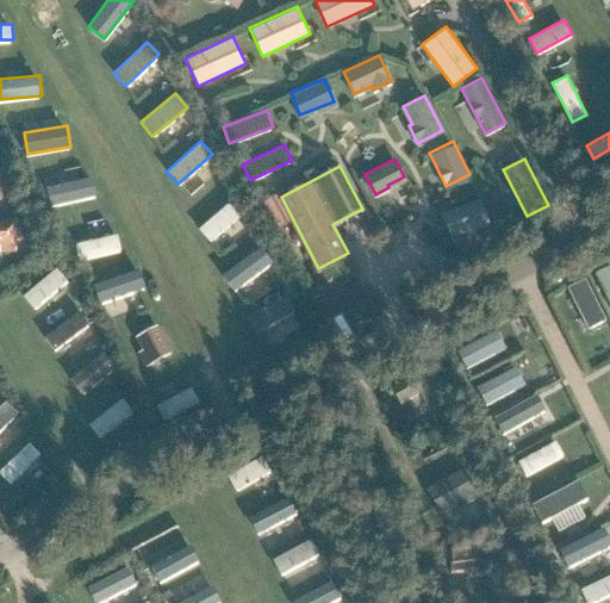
[(98,196),(94,176),(48,186),(51,205),(98,196)]
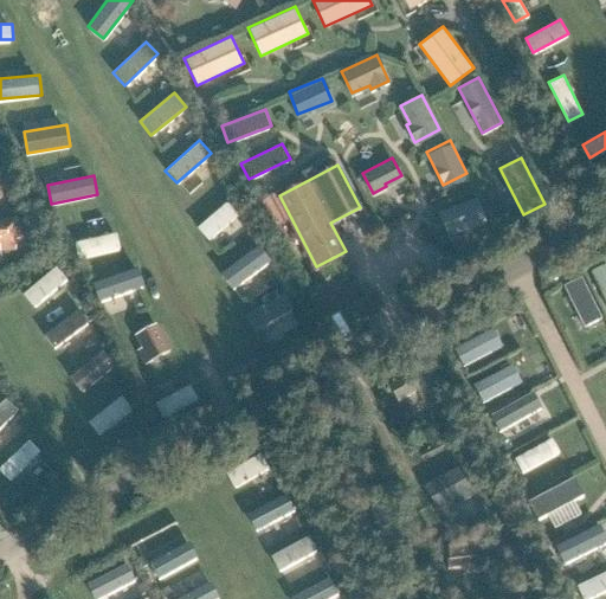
[(290,218),(276,192),(263,199),(276,225),(281,223),(290,218)]
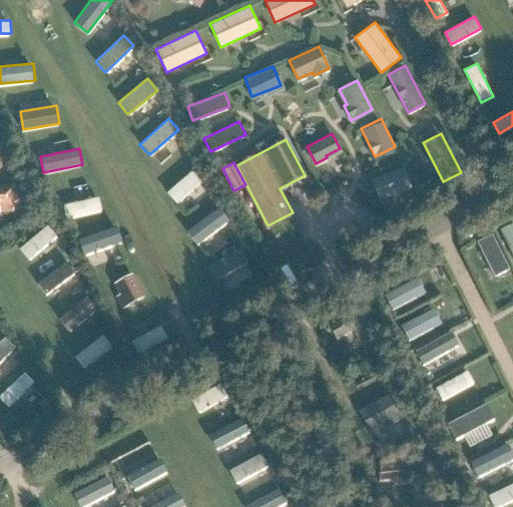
[(379,199),(412,185),(403,164),(371,178),(379,199)]
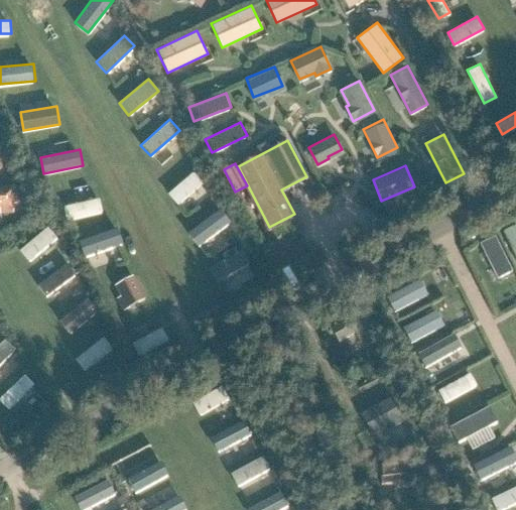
[(176,204),(203,181),(192,170),(167,193),(176,204)]
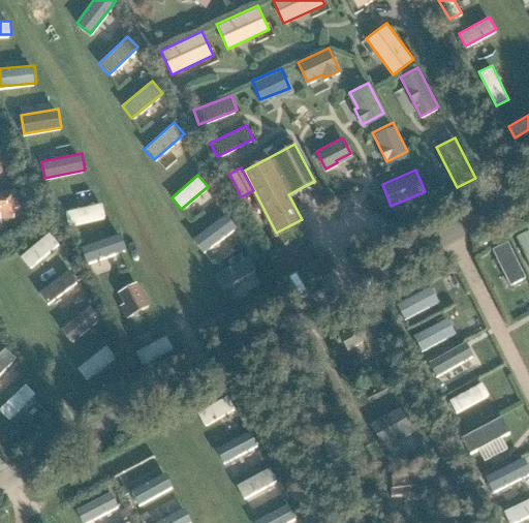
[(443,186),(433,191),(436,198),(446,193),(443,186)]
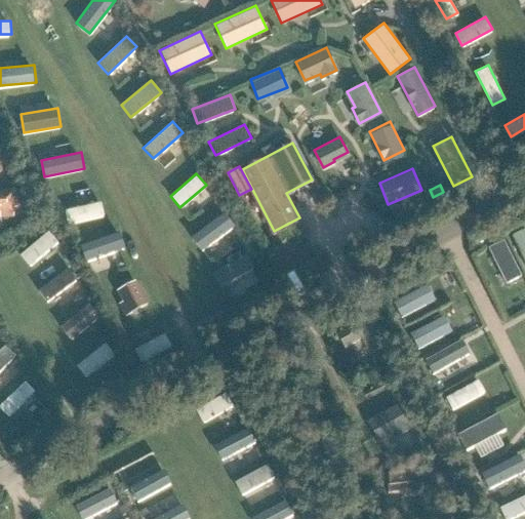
[(0,212),(13,212),(12,188),(0,188),(0,212)]
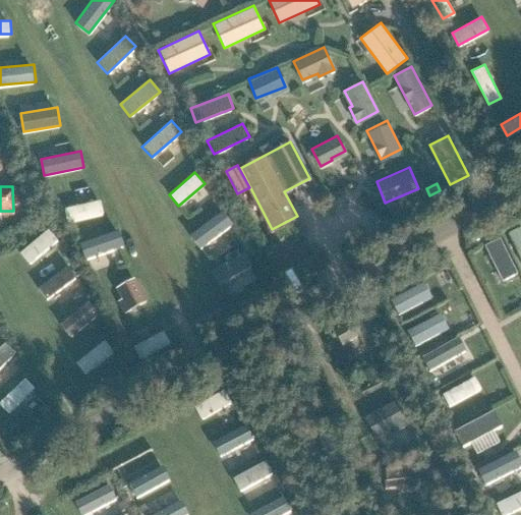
[(105,212),(102,199),(65,207),(68,220),(105,212)]
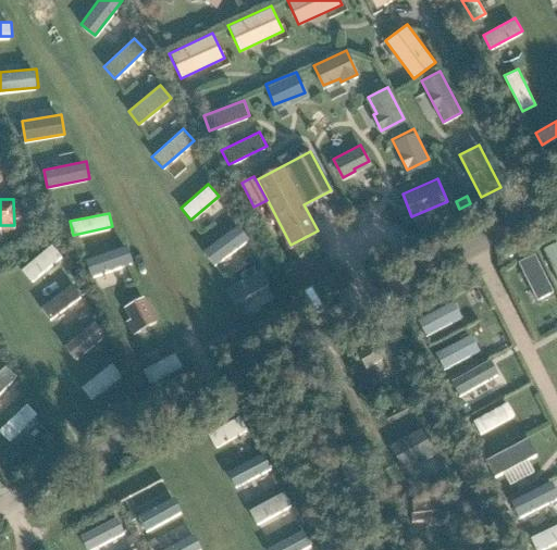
[(213,265),(249,239),(237,224),(202,250),(213,265)]
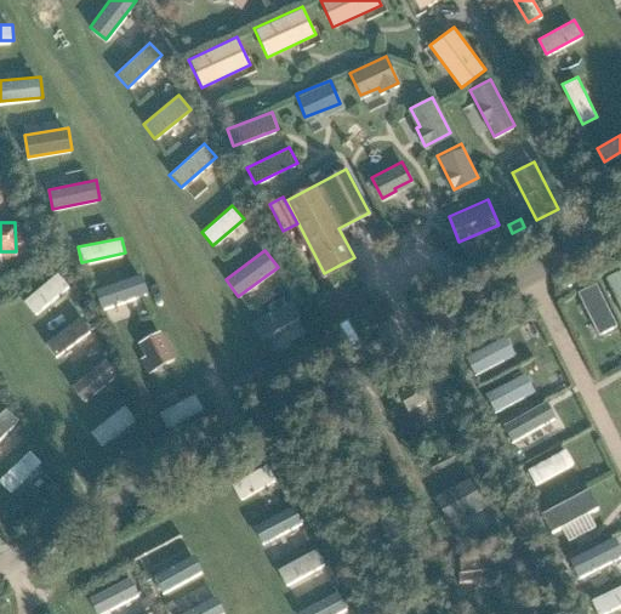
[(620,269),(605,277),(620,308),(620,269)]
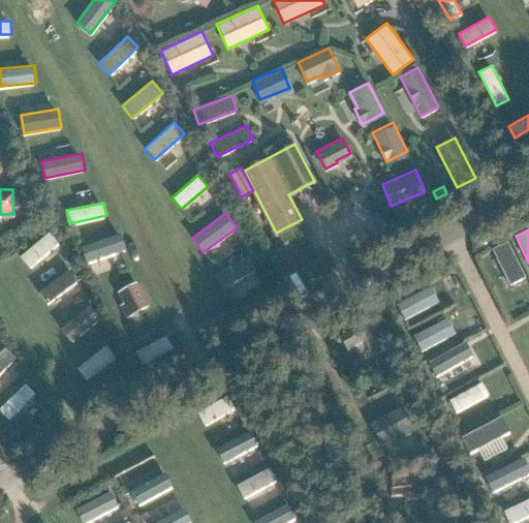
[(31,267),(60,242),(50,231),(21,255),(31,267)]
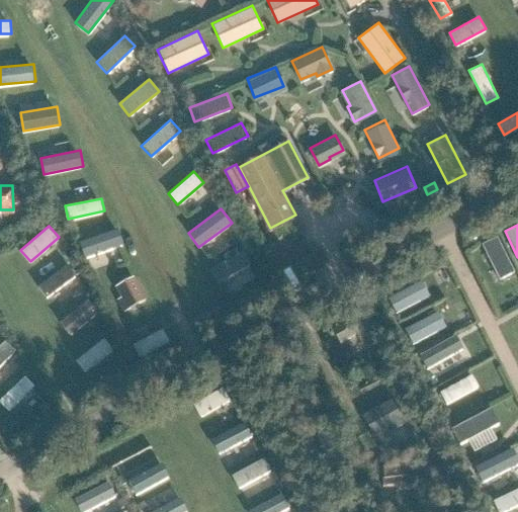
[(122,245),(116,228),(78,242),(83,258),(122,245)]
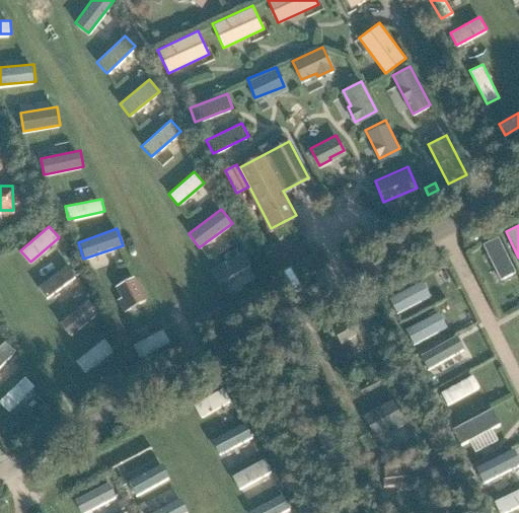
[(235,234),(227,240),(231,244),(238,239),(235,234)]
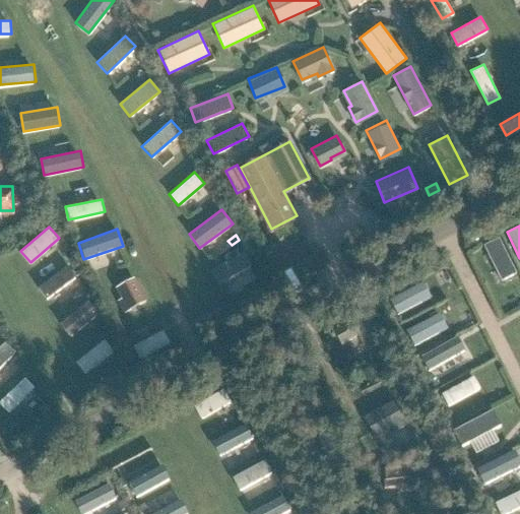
[(517,272),(499,237),(483,245),(502,280),(517,272)]
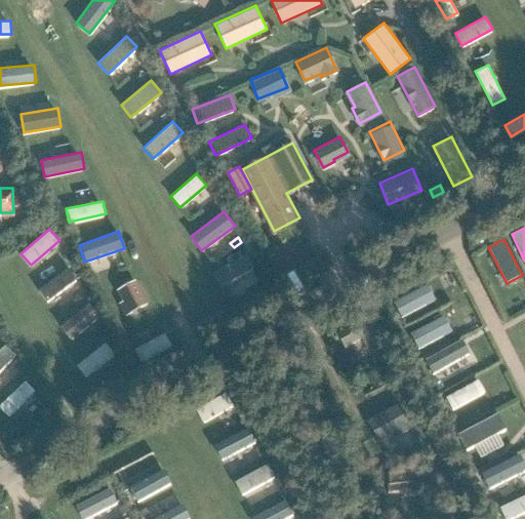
[(220,286),(253,267),(246,254),(213,273),(220,286)]
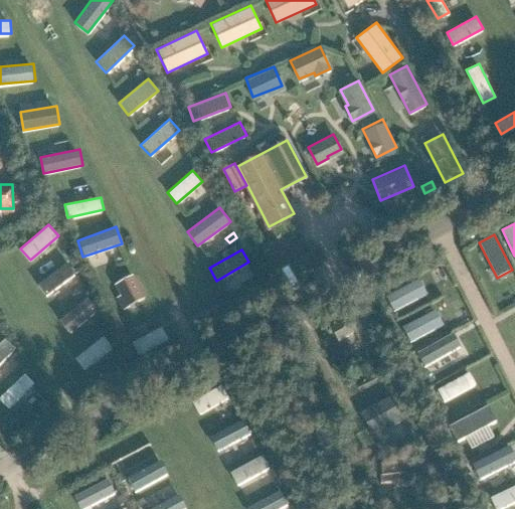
[(45,295),(74,274),(65,262),(36,284),(45,295)]
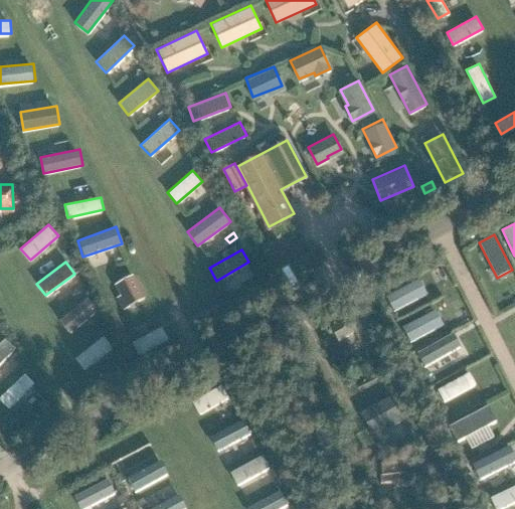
[(145,295),(133,272),(115,281),(121,293),(117,295),(123,306),(145,295)]
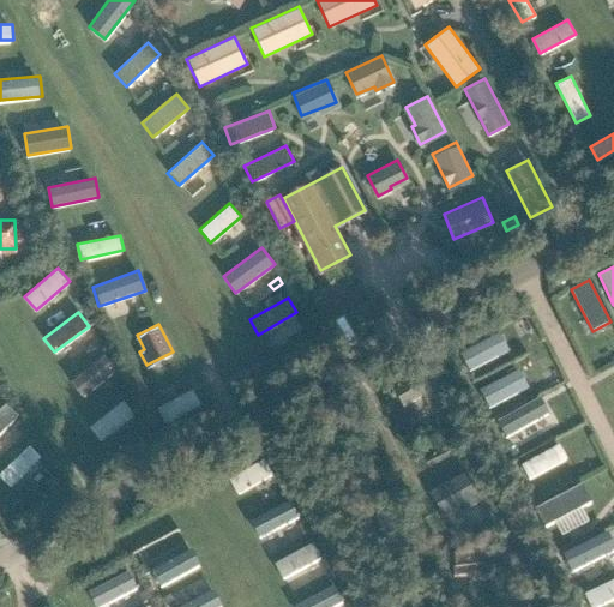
[(510,350),(500,332),(461,353),(470,371),(510,350)]
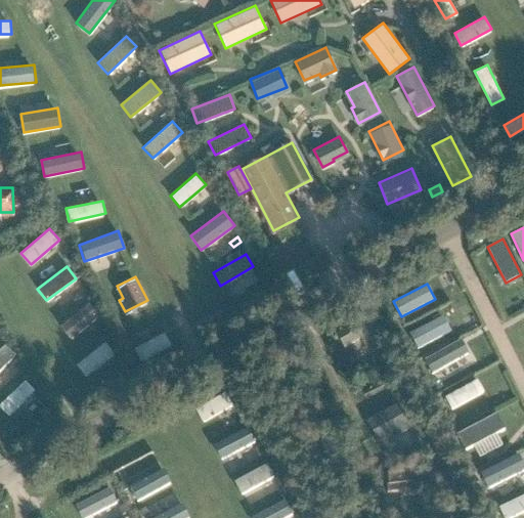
[(70,339),(98,316),(88,303),(59,327),(70,339)]
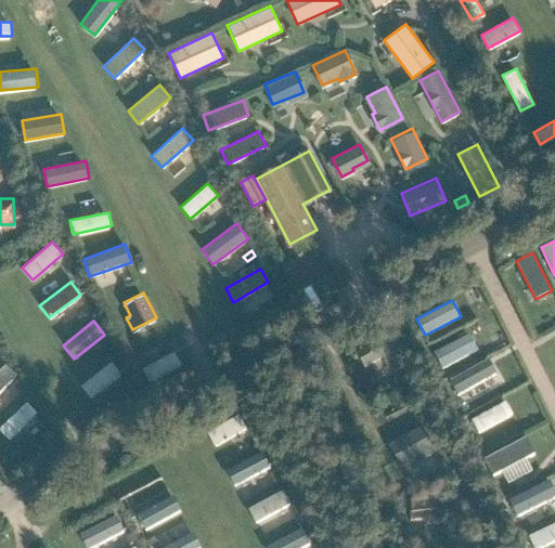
[(405,362),(388,330),(356,349),(365,364),(382,355),(390,370),(405,362)]
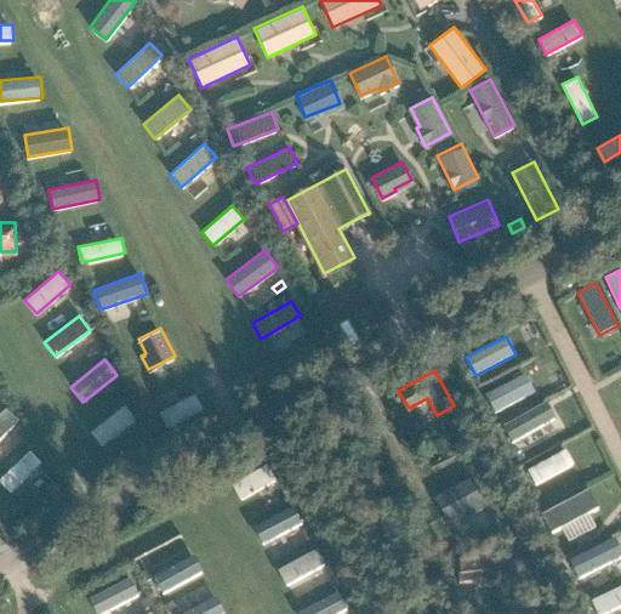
[(535,392),(525,373),(485,393),(495,413),(535,392)]
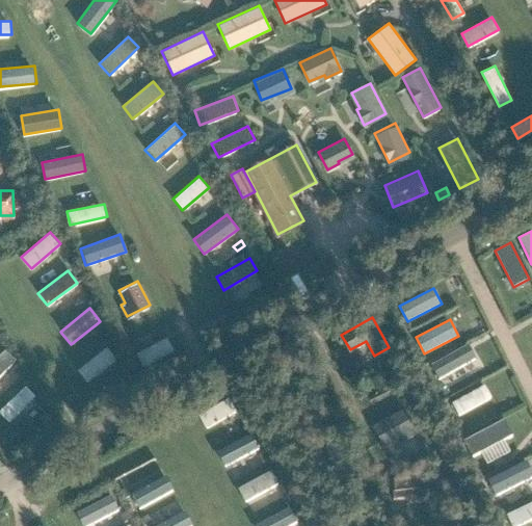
[(135,349),(162,338),(157,326),(130,338),(135,349)]
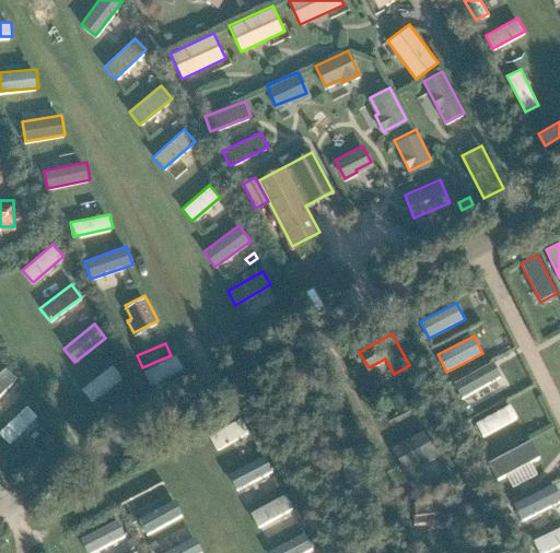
[(150,385),(183,368),(175,354),(142,371),(150,385)]
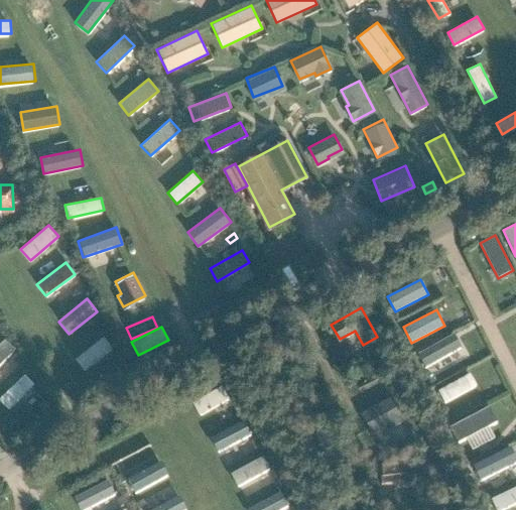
[(465,346),(458,332),(420,352),(428,366),(465,346)]
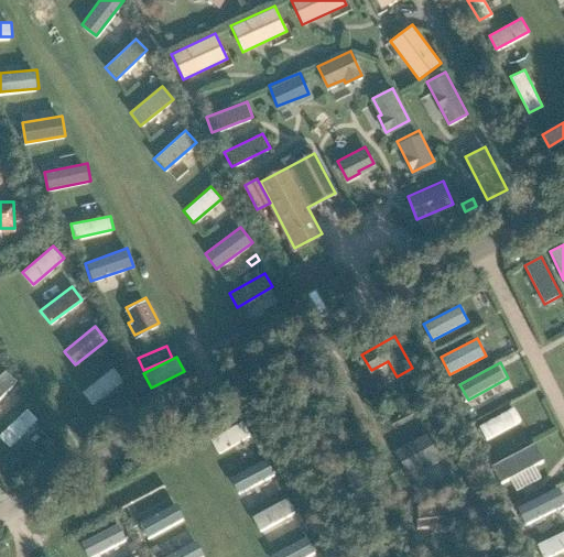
[(91,404),(122,379),(112,367),(82,391),(91,404)]
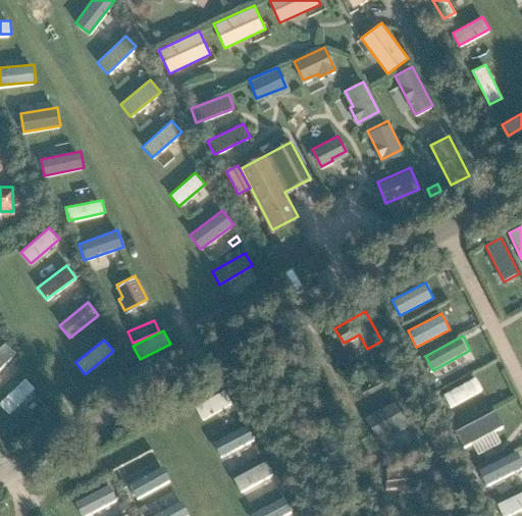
[(0,367),(16,352),(6,342),(0,347),(0,367)]
